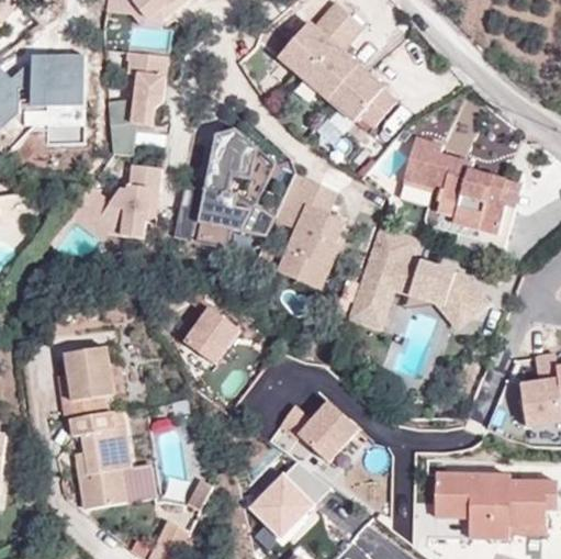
[(142,24),(160,26),(161,19),(147,17),(134,0),(105,0),(105,8),(133,11),(142,24)]
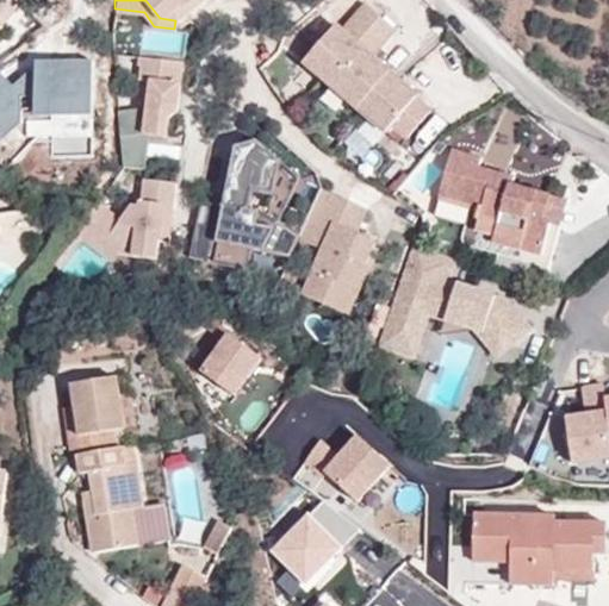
[(145,0),(160,18),(175,20),(202,0),(145,0)]
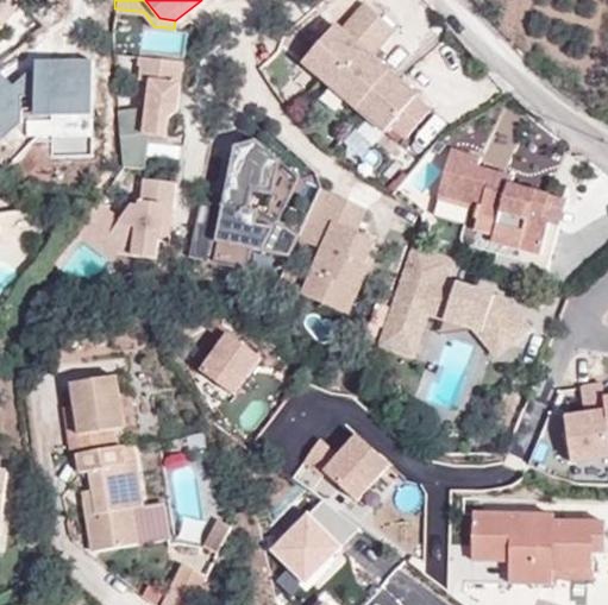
[(301,62),(355,109),(386,74),(367,56),(392,27),(364,4),(339,31),(333,25),(301,62)]
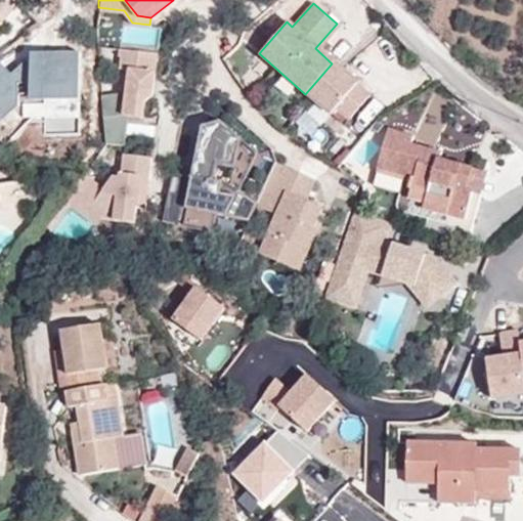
[(121,92),(100,94),(101,115),(121,114),(126,115),(140,116),(142,99),(149,94),(155,52),(116,47),(115,54),(118,54),(116,68),(124,69),(121,92)]
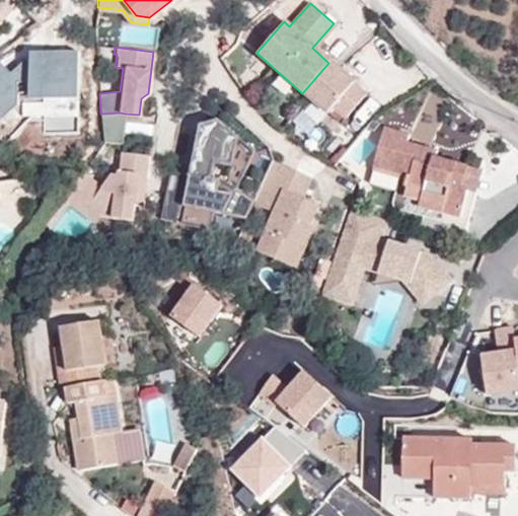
[(345,118),(365,94),(328,62),(328,63),(302,93),(324,113),(331,105),(345,118)]
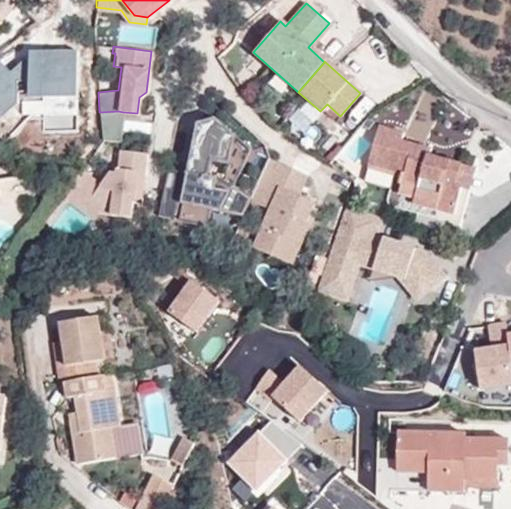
[(120,140),(121,128),(123,118),(123,112),(118,111),(99,112),(101,138),(120,140)]
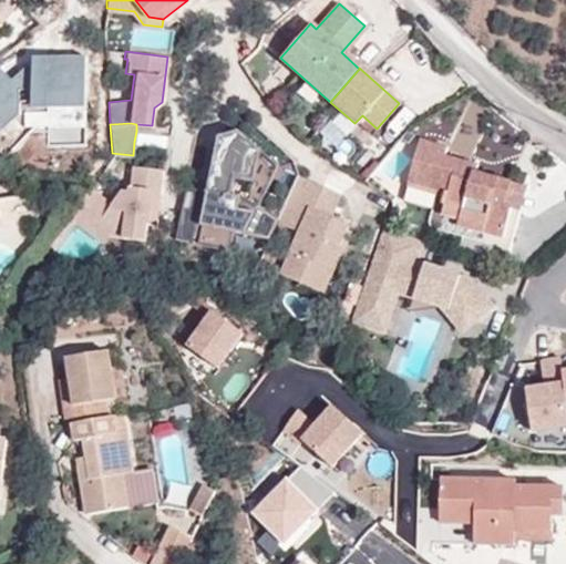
[(202,188),(212,191),(213,191),(239,196),(243,197),(246,181),(260,184),(269,165),(232,131),(213,136),(201,188),(202,188)]
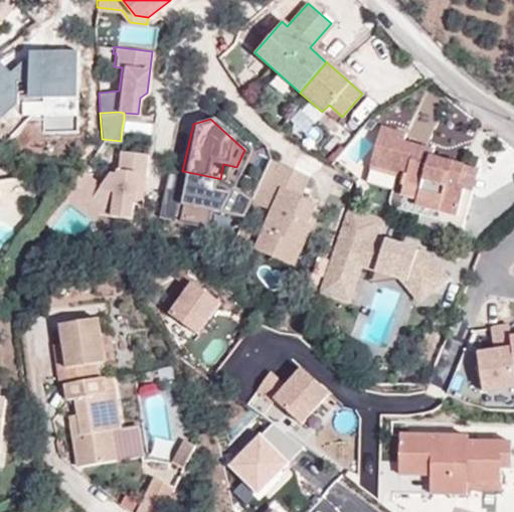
[(463,187),(458,186),(464,165),(431,155),(433,148),(402,139),(404,132),(381,125),(371,163),(406,173),(402,185),(400,192),(416,197),(437,203),(437,208),(457,212),(463,187)]
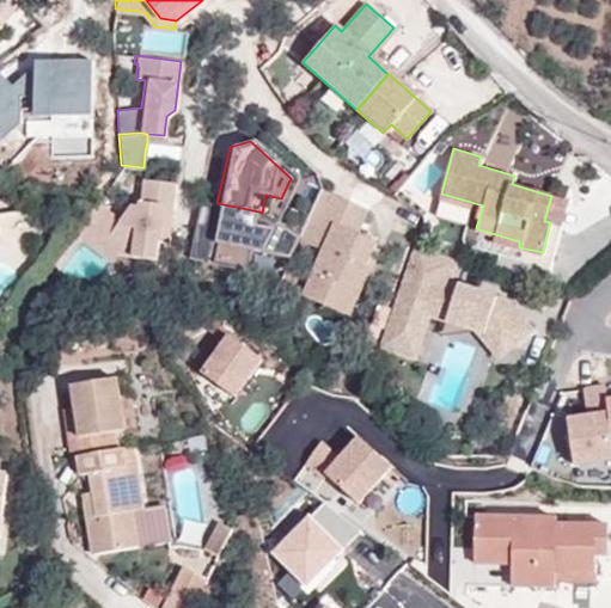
[(138,206),(129,204),(118,219),(99,243),(114,253),(153,258),(157,239),(162,206),(171,207),(175,183),(142,178),(138,206)]
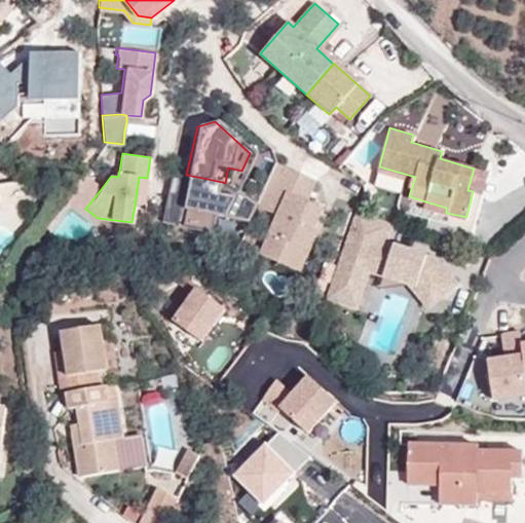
[(313,206),(297,197),(306,177),(267,159),(249,201),(248,202),(267,212),(250,251),(286,266),(313,206)]
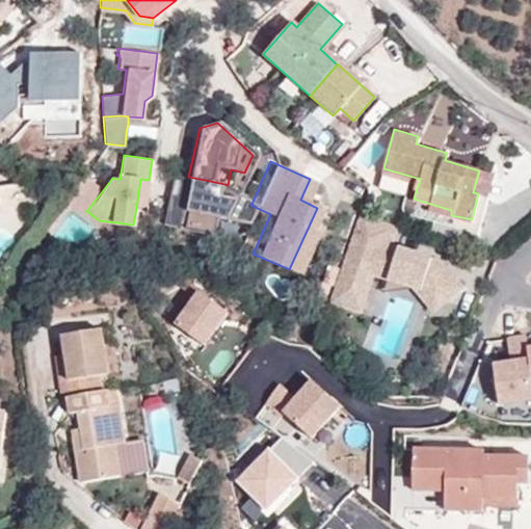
[(416,191),(420,179),(383,168),(380,181),(416,191)]
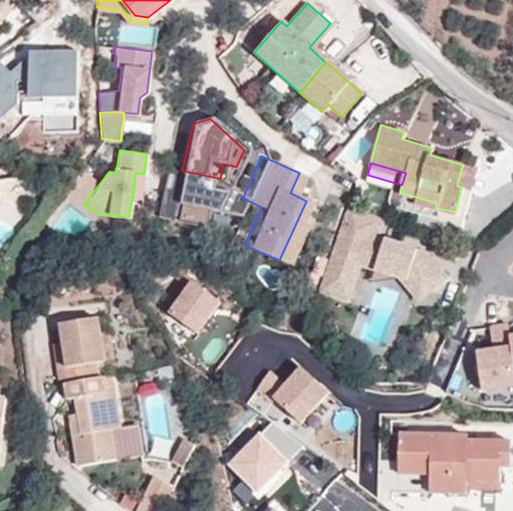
[(223,164),(220,179),(228,181),(236,167),(223,164)]
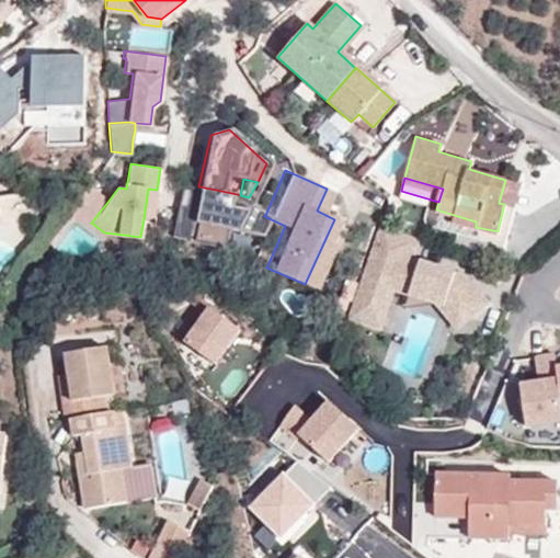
[(502,245),(521,184),(505,180),(499,203),(504,204),(498,231),(476,227),(476,221),(454,215),(452,230),(502,245)]
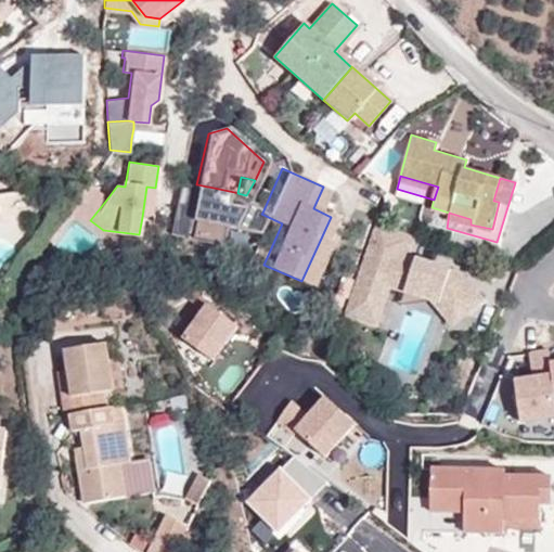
[(197,184),(196,184),(177,179),(175,190),(204,196),(207,187),(197,184)]
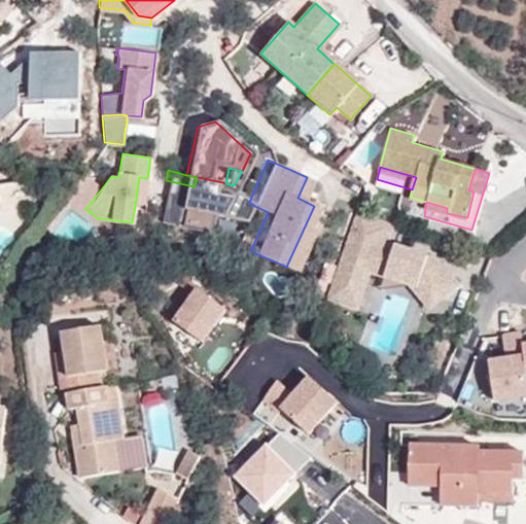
[(67,205),(94,224),(98,218),(85,209),(102,188),(81,172),(41,225),(47,231),(67,205)]
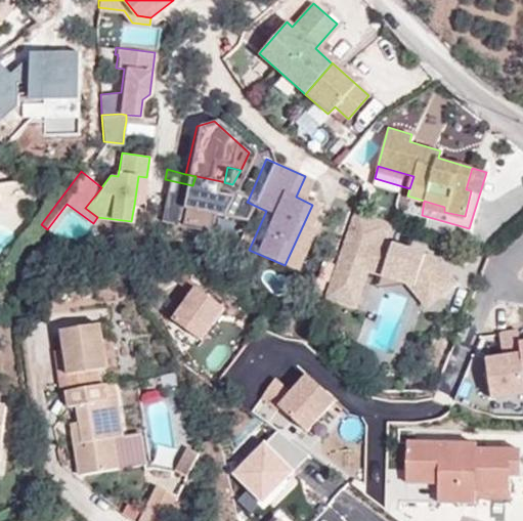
[(134,205),(143,202),(146,177),(138,176),(134,205)]
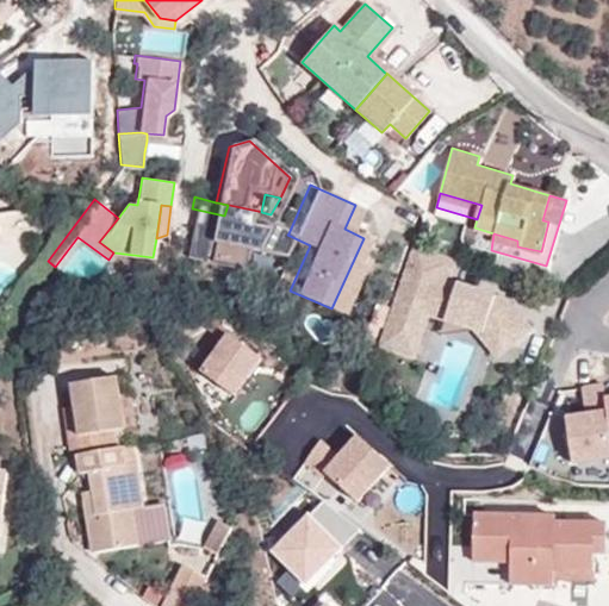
[(224,216),(192,208),(182,250),(238,263),(243,244),(279,252),(287,235),(289,233),(258,211),(229,205),(228,205),(224,216)]
